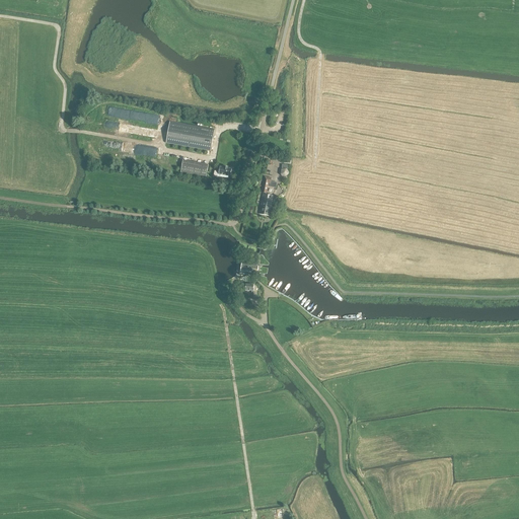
[(166,143),(211,151),(215,130),(170,122),(166,143)]
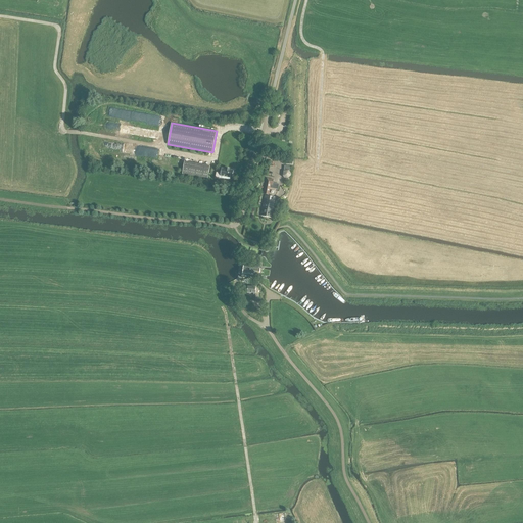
[(207,178),(209,167),(184,161),(182,174),(207,178)]
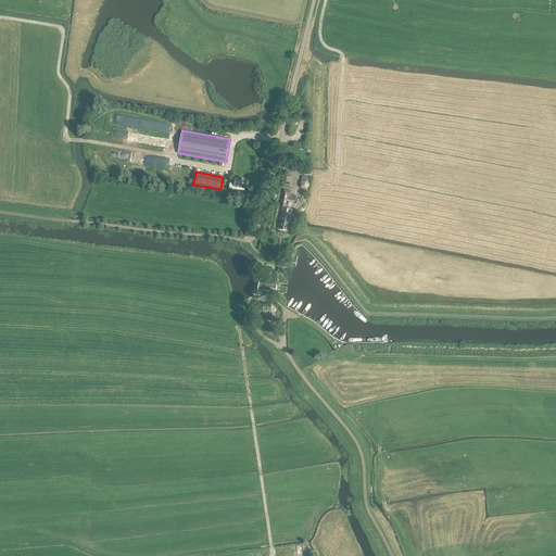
[(229,189),(243,191),(244,189),(247,189),(248,181),(236,179),(235,185),(229,184),(229,189)]
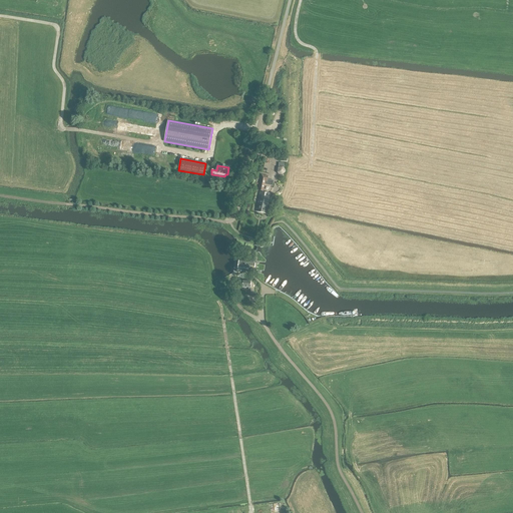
[(283,174),(286,172),(286,170),(285,167),(284,167),(283,166),(279,167),(278,168),(277,172),(278,173),(282,175),(283,174)]
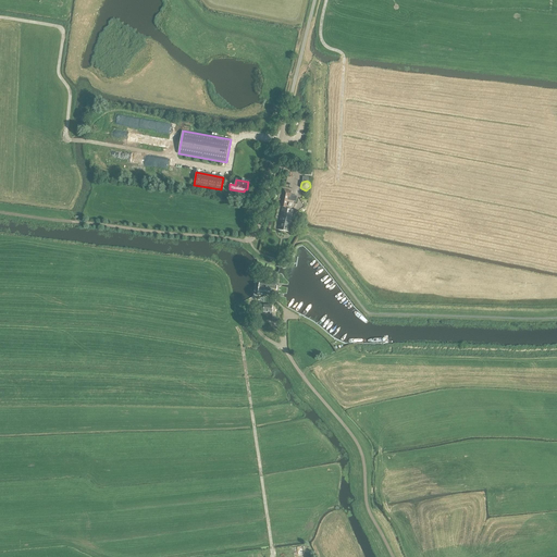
[(283,208),(279,230),(289,232),(293,210),(285,209),(285,208),(286,208),(288,197),(291,197),(292,192),(285,189),(282,207),(284,207),(283,208)]
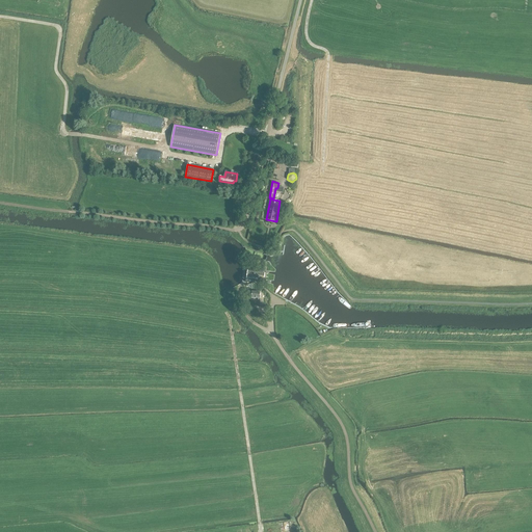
[(253,282),(262,283),(263,280),(264,281),(265,273),(263,273),(264,270),(253,269),(253,271),(247,271),(246,277),(251,278),(253,278),(253,282)]
